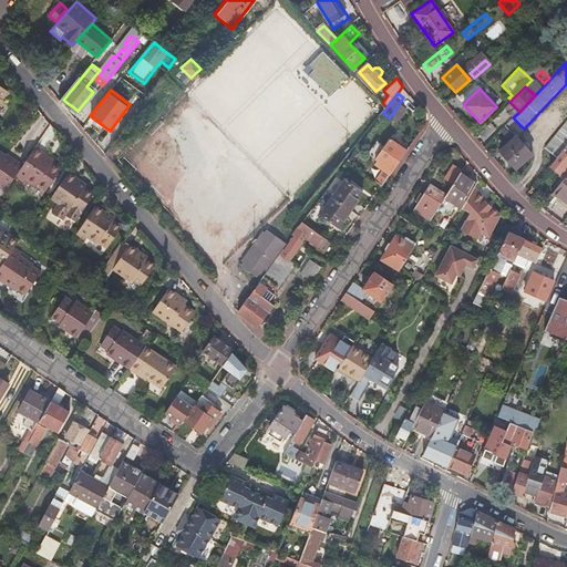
[(566,119),(544,148),(556,157),(566,144),(566,119)]
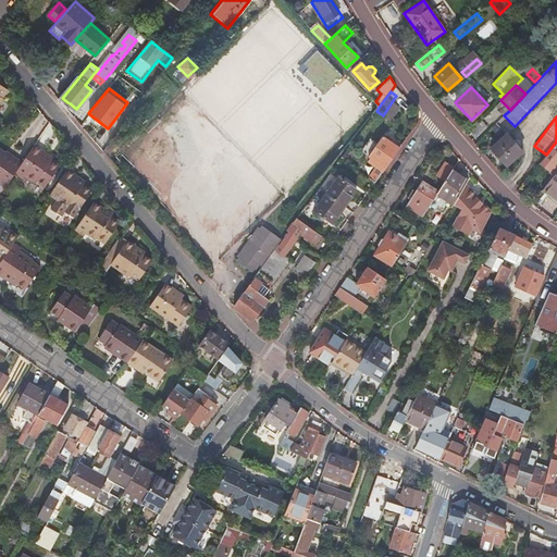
[(506,165),(521,151),(506,134),(490,148),(506,165)]
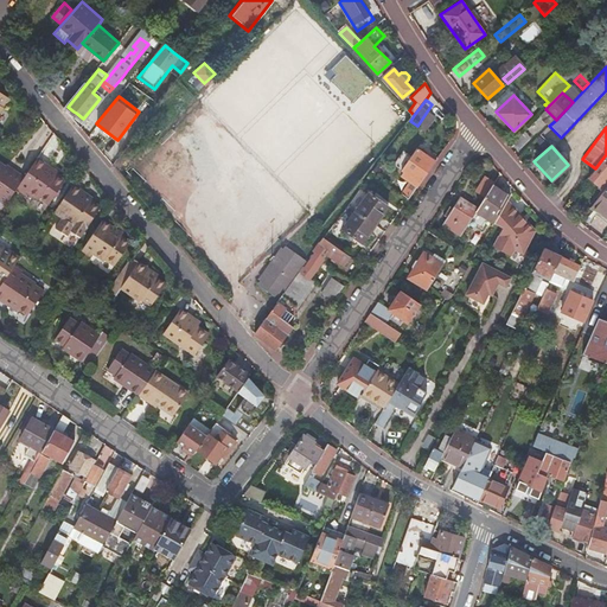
[(401,193),(408,198),(435,161),(416,148),(400,173),(410,180),(401,193)]
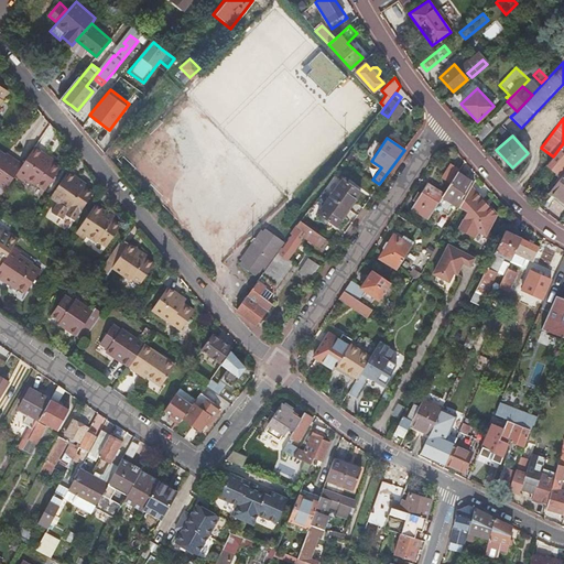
[(551,160),(560,167),(563,161),(563,143),(553,156),(551,160)]
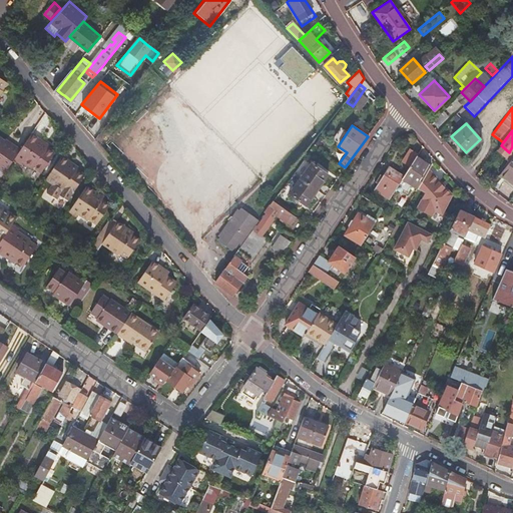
[(40,140),(32,134),(21,151),(15,160),(23,165),(24,162),(34,169),(35,167),(42,172),(56,153),(39,141),(40,140)]
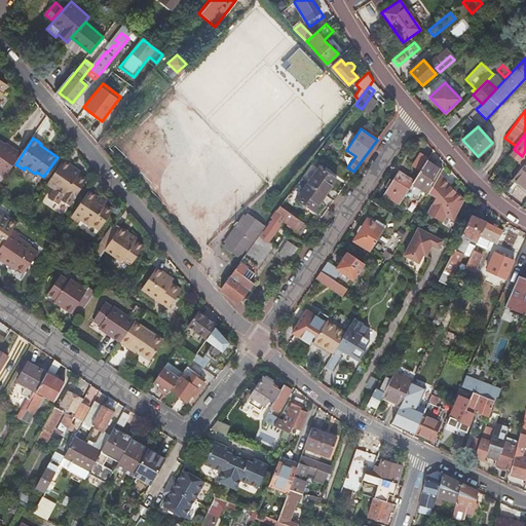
[(0,171),(1,171),(7,176),(15,164),(22,155),(14,150),(13,151),(0,141),(0,171)]
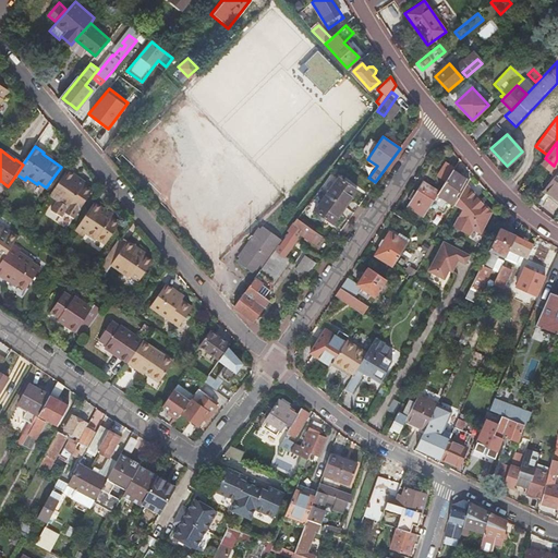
[(545,158),(541,164),(550,172),(556,167),(554,166),(545,158)]
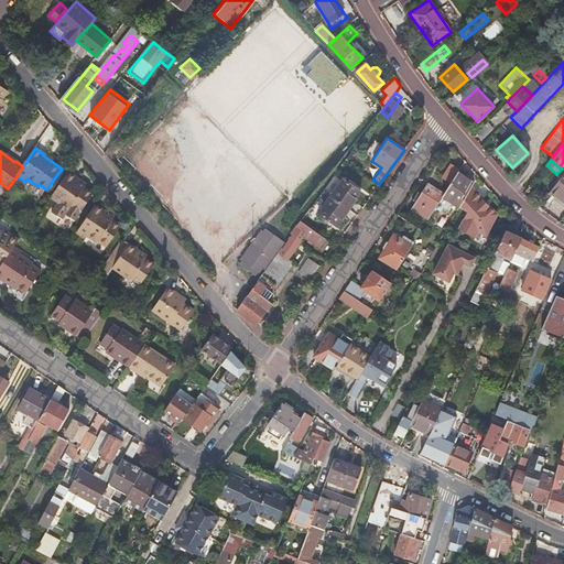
[(456,172),(458,170),(448,164),(441,176),(451,182),(456,172)]
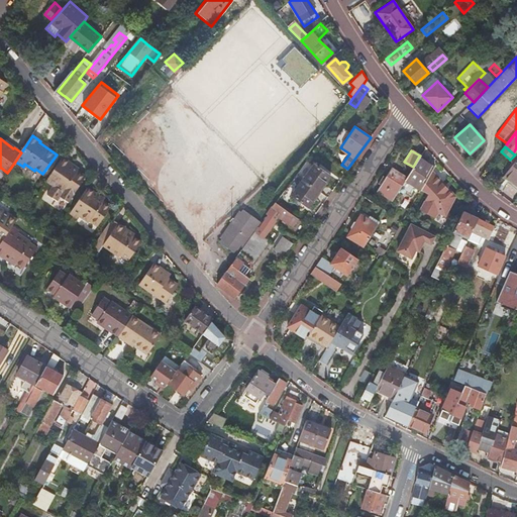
[(406,177),(399,189),(411,195),(415,188),(420,190),(432,170),(433,169),(430,167),(431,165),(418,158),(413,167),(406,177)]
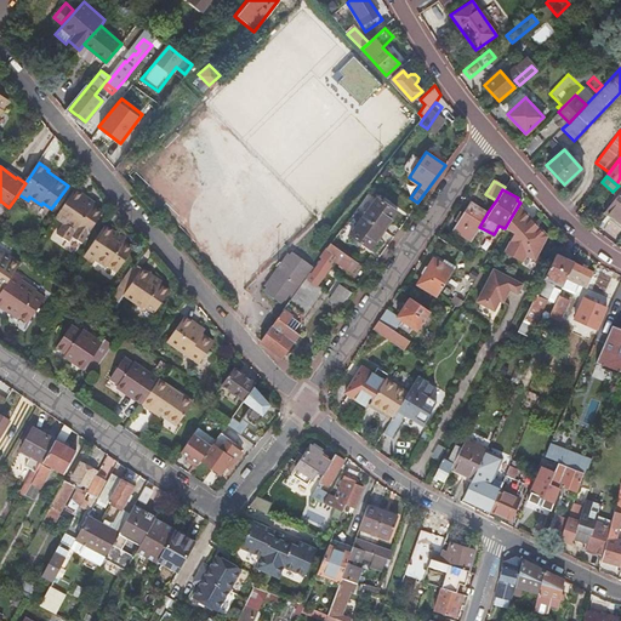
[(620,191),(603,214),(620,227),(620,191)]
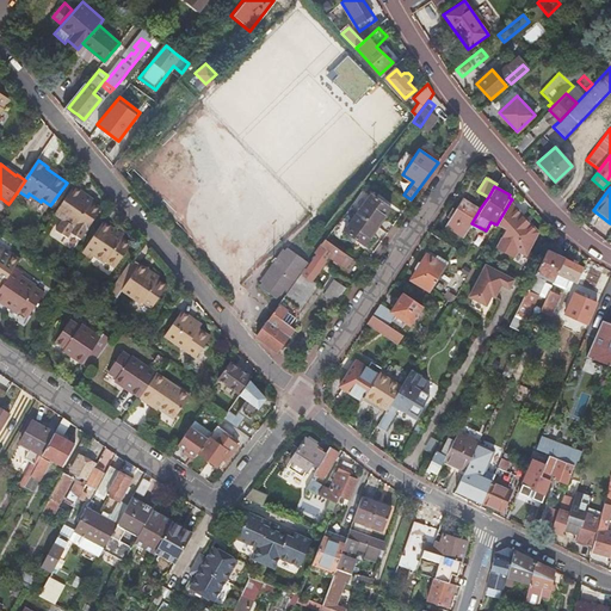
[(84,195),(74,189),(55,215),(63,221),(56,232),(68,240),(72,235),(81,241),(88,230),(103,211),(81,197),(84,195)]
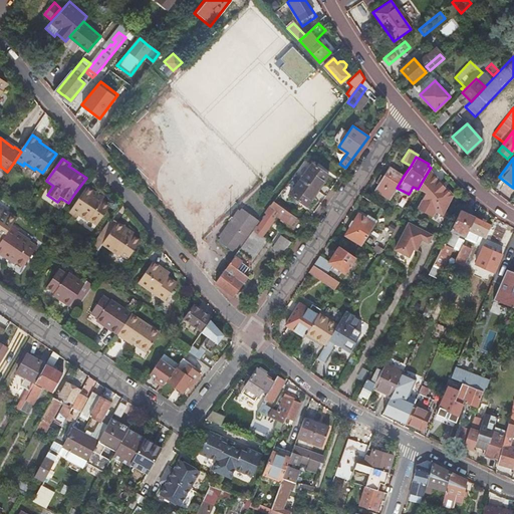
[(303,179),(318,190),(330,175),(315,163),(303,179)]
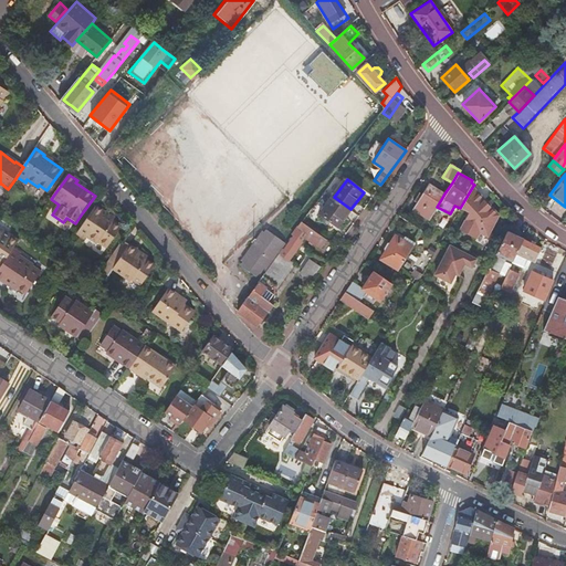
[(545,184),(540,179),(530,190),(535,196),(545,184)]
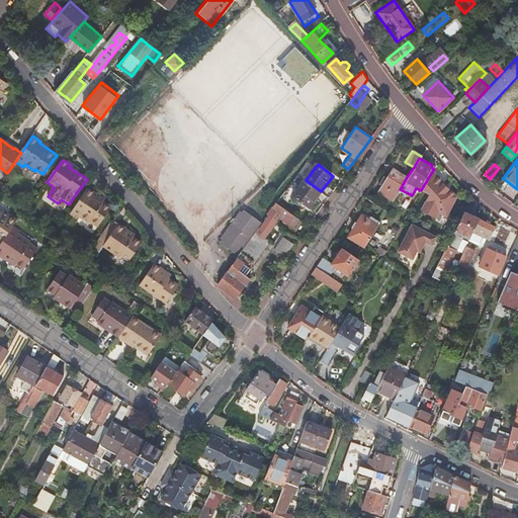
[(376,191),(393,201),(400,189),(407,177),(391,167),(376,191)]
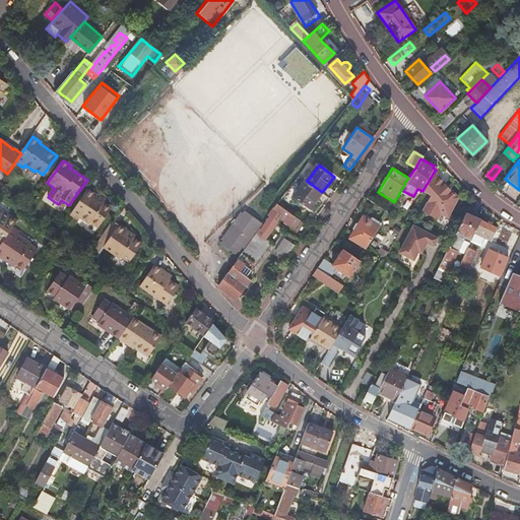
[(446,183),(435,171),(423,191),(431,195),(423,211),(438,219),(440,213),(448,217),(458,197),(451,189),(450,190),(445,184),(446,183)]
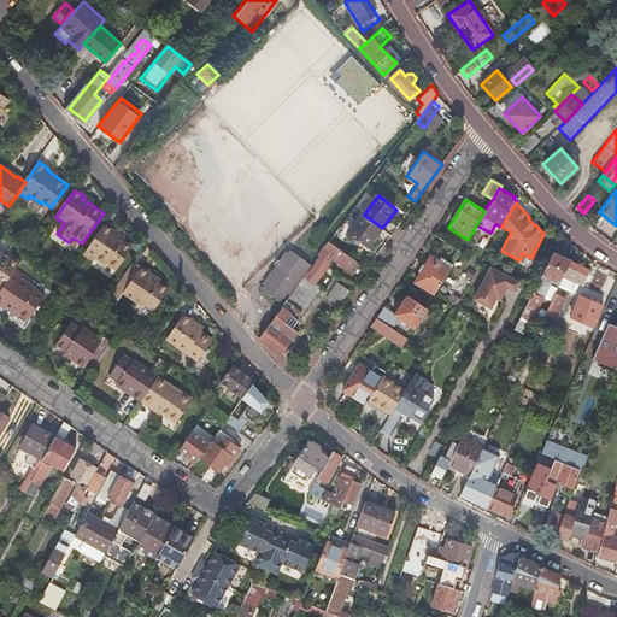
[(368,246),(382,228),(364,215),(351,233),(368,246)]
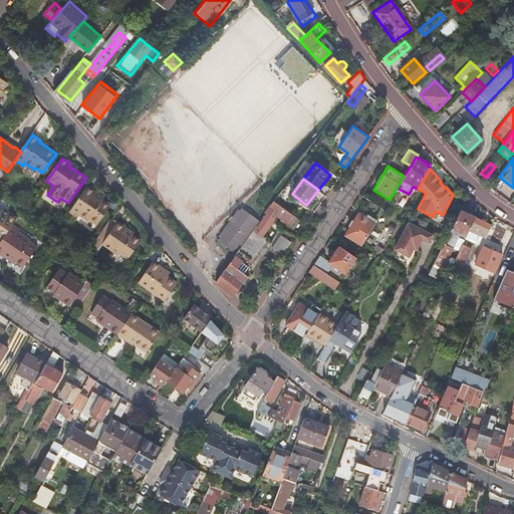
[(86,188),(69,213),(76,218),(78,214),(88,221),(89,220),(97,225),(110,206),(92,195),(94,193),(86,188)]
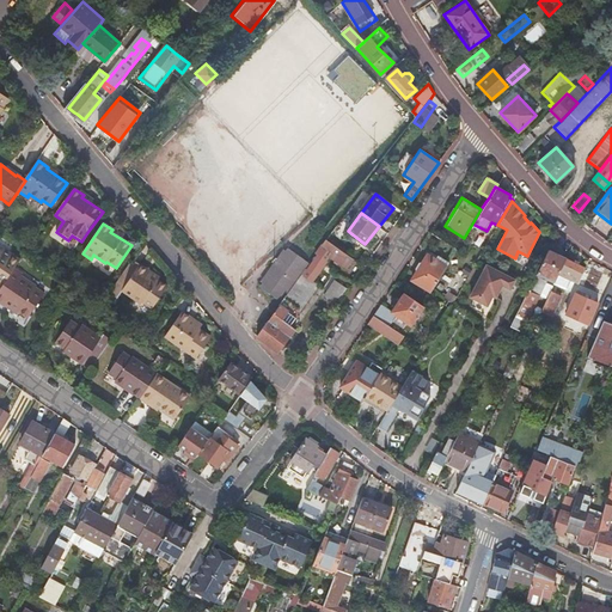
[(307,265),(303,274),(312,281),(330,256),(347,268),(353,258),(328,239),(324,243),(326,245),(310,268),(307,265)]
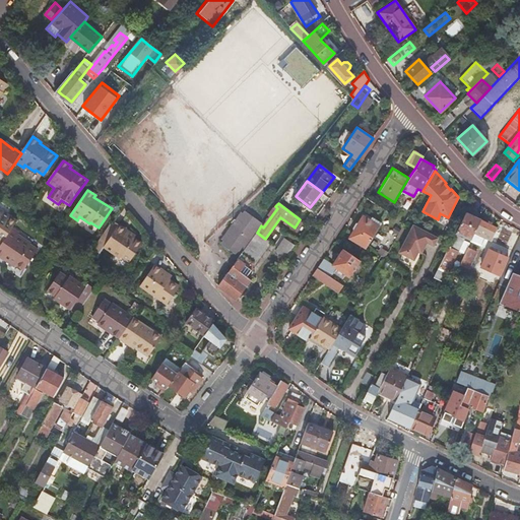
[(0,244),(1,245),(11,231),(19,219),(11,214),(10,216),(0,209),(0,244)]
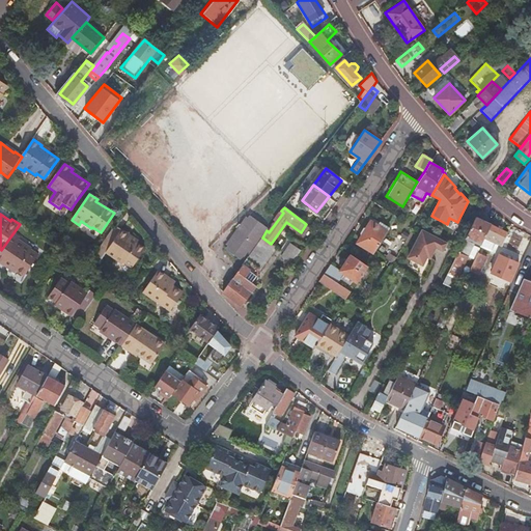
[(242,261),(267,228),(248,215),(246,217),(244,216),(224,243),(225,244),(223,248),(242,261)]
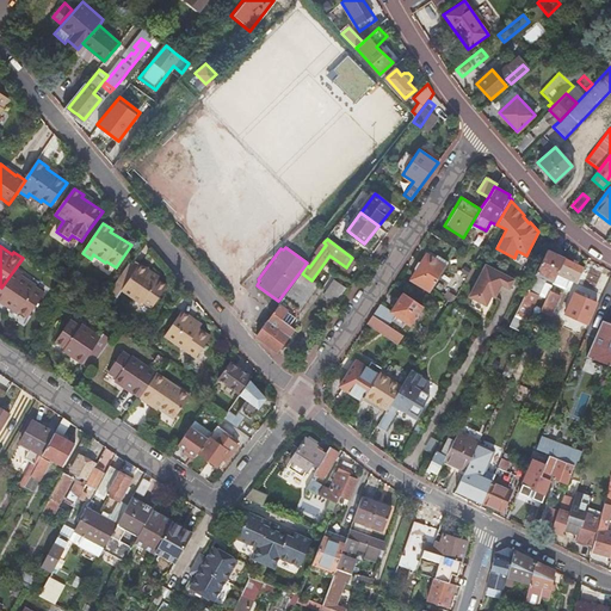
[(563,258),(547,248),(510,325),(520,331),(545,279),(539,277),(542,272),(554,278),(556,273),(563,258)]
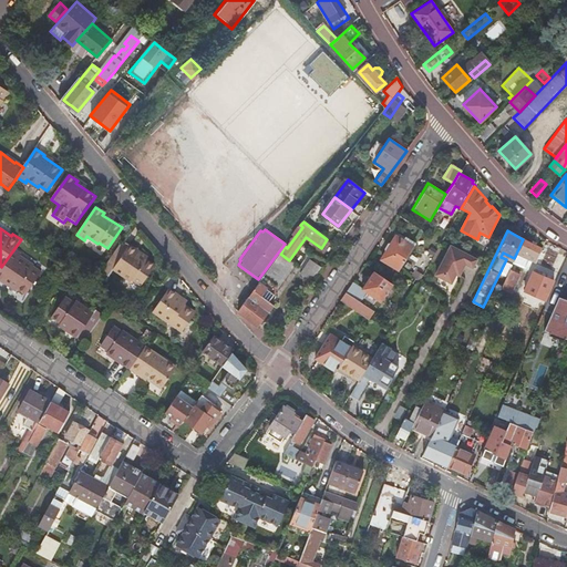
[(400,267),(412,247),(397,237),(381,260),(398,270),(400,267)]
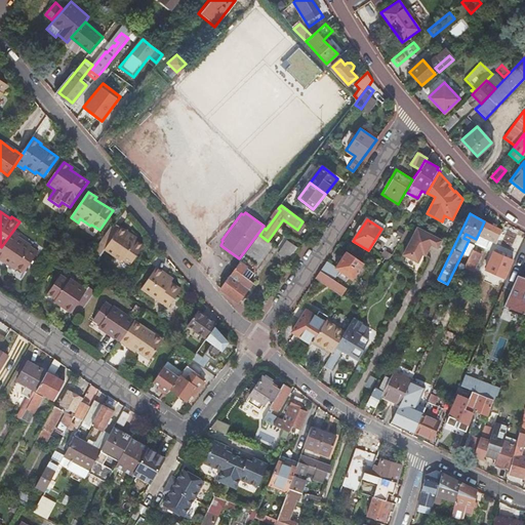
[(113,221),(91,253),(97,257),(104,250),(120,261),(122,259),(130,265),(144,246),(124,234),(126,231),(113,221)]
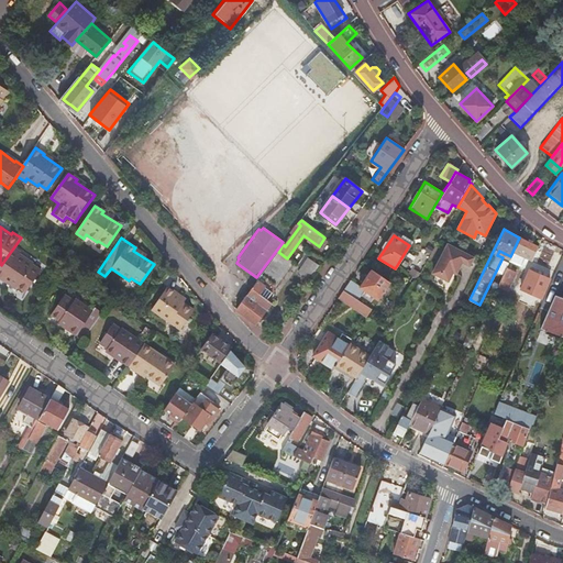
[(537,246),(519,238),(512,252),(518,254),(520,250),(528,253),(533,255),(537,246)]
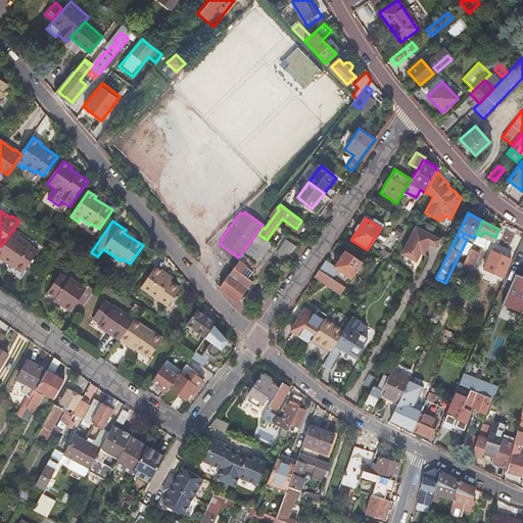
[(426,233),(415,228),(401,252),(409,256),(408,257),(416,262),(420,253),(423,248),(426,242),(429,244),(435,247),(439,239),(426,232),(426,233)]
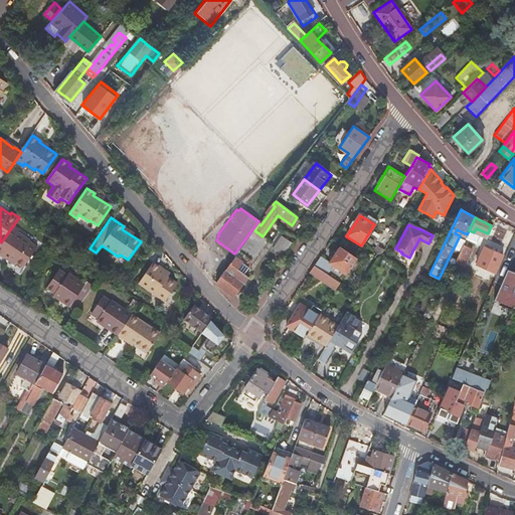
[(1,242),(0,244),(0,253),(3,256),(5,254),(25,269),(38,249),(30,243),(31,241),(11,228),(1,242)]
